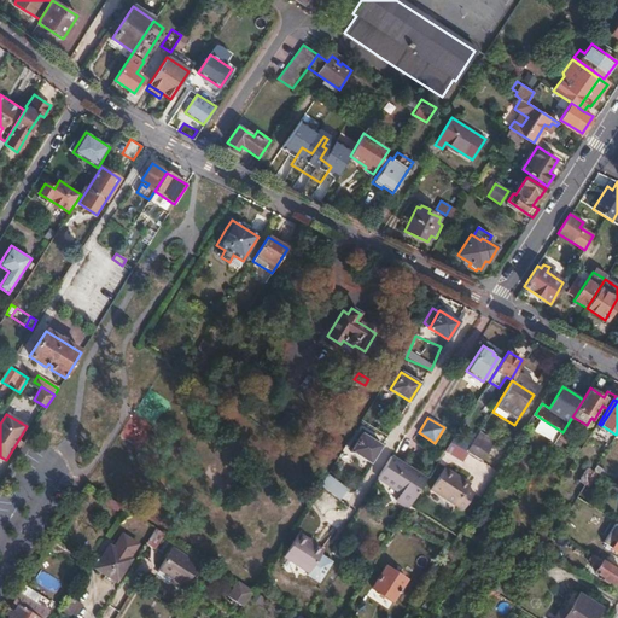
[(350,450),(369,462),(380,445),(361,433),(350,450)]
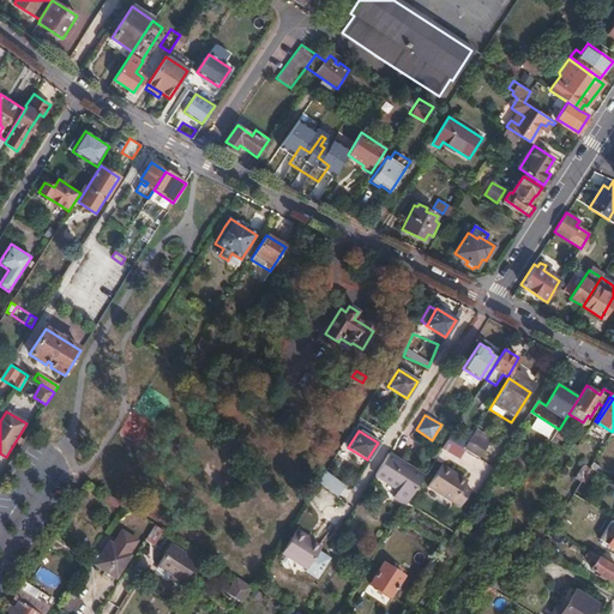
[(476,431),(474,434),(488,444),(491,440),(476,431)]
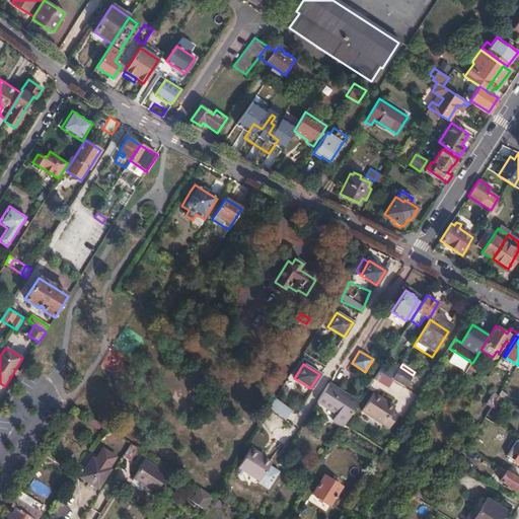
[(400,367),(391,379),(404,387),(413,375),(400,367)]
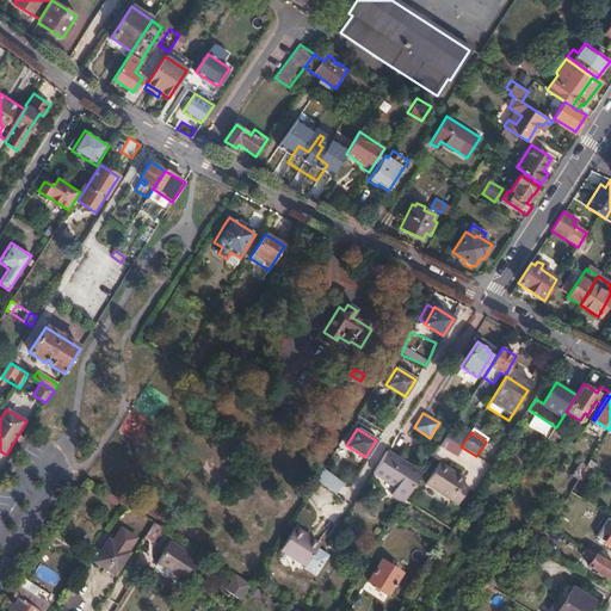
[(388,451),(374,473),(396,487),(390,497),(403,504),(406,501),(423,474),(388,451)]
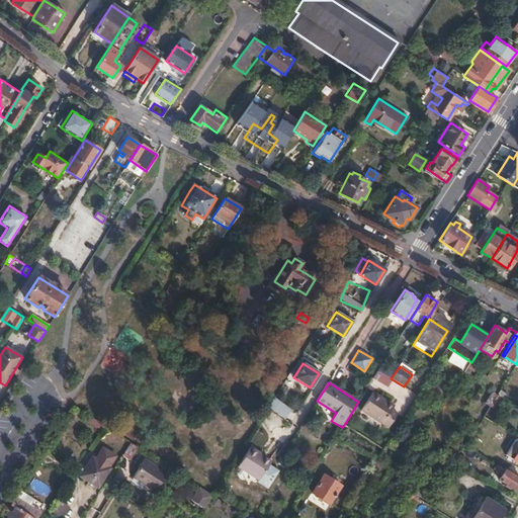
[(383,406),(385,403),(372,394),(360,412),(387,429),(397,414),(391,411),(383,406)]
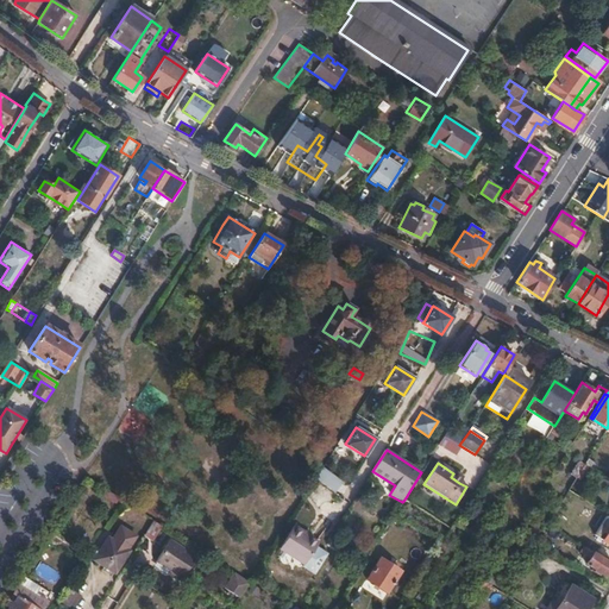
[(321,470),(315,478),(339,495),(344,488),(321,470)]
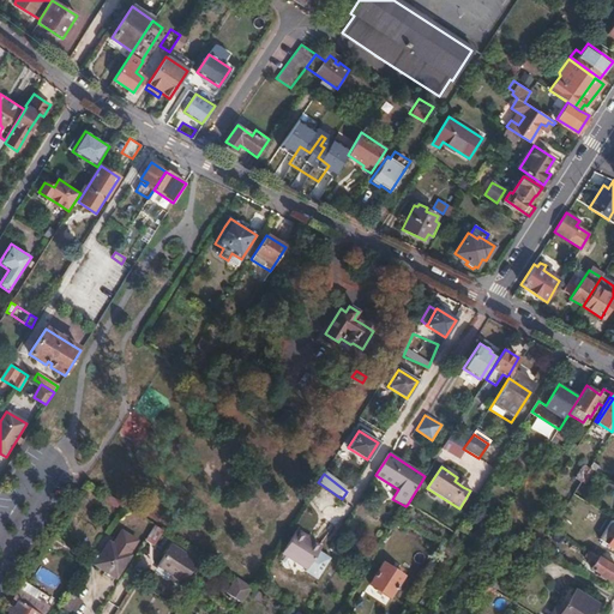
[(467,482),(457,477),(455,481),(463,487),(467,482)]
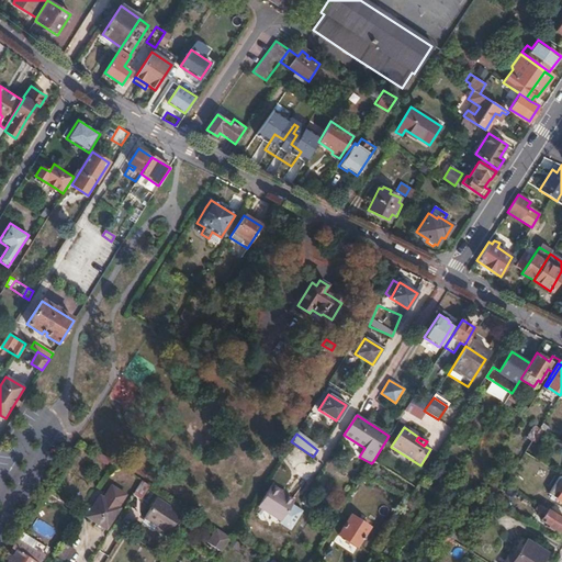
[(561,479),(560,478),(549,494),(561,502),(561,479)]
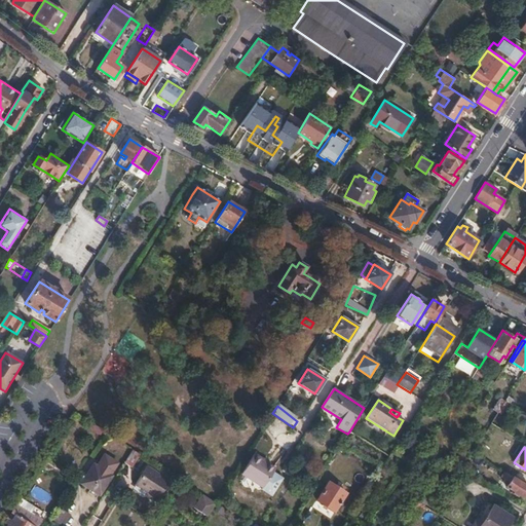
[(141,454),(133,449),(127,459),(135,463),(141,454)]
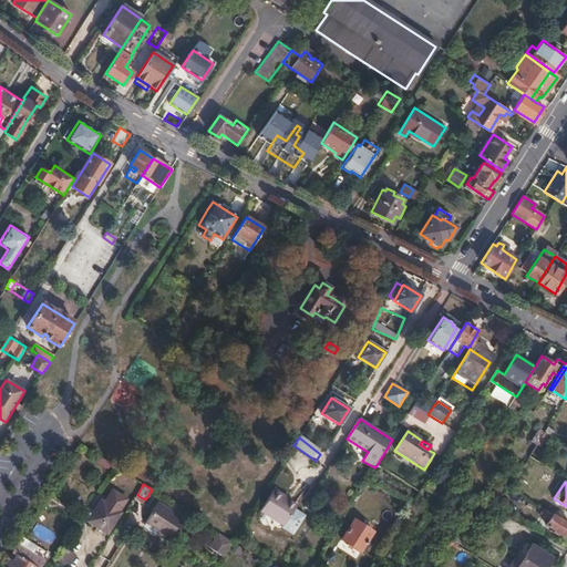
[(275,490),(263,511),(285,525),(297,505),(284,496),(285,495),(275,490)]
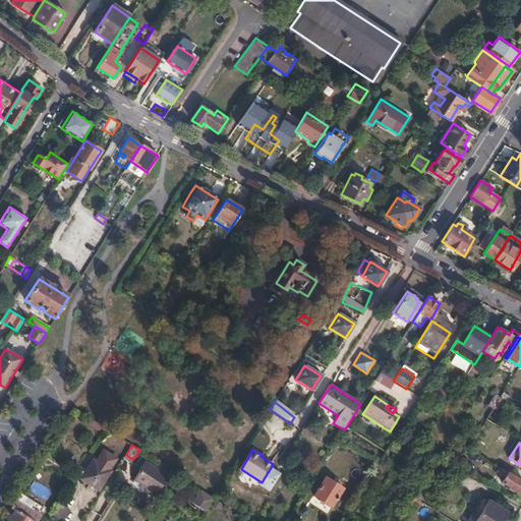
[(93,461),(81,479),(90,484),(91,483),(99,488),(110,471),(93,461)]
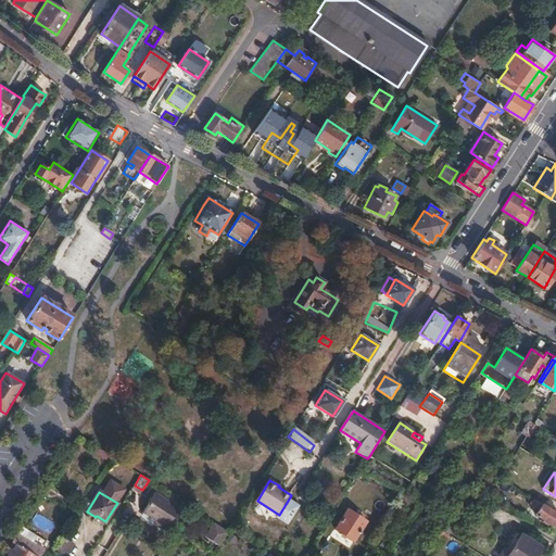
[(156,493),(143,513),(167,528),(180,508),(156,493)]
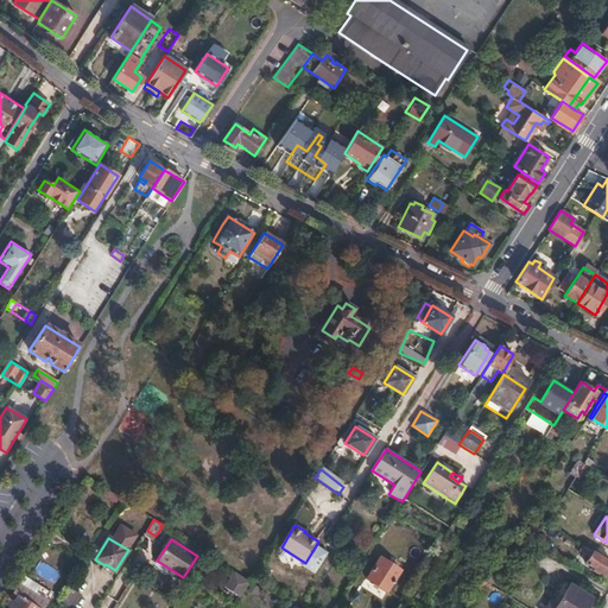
[(607,562),(583,546),(580,551),(589,557),(586,563),(606,576),(607,570),(607,562)]
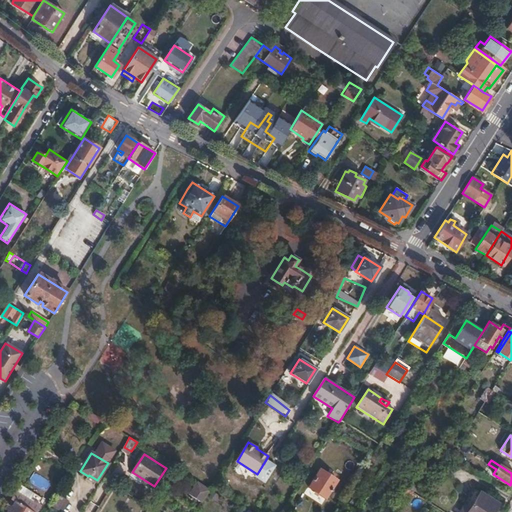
[(320,469),(309,486),(327,497),(337,481),(320,469)]
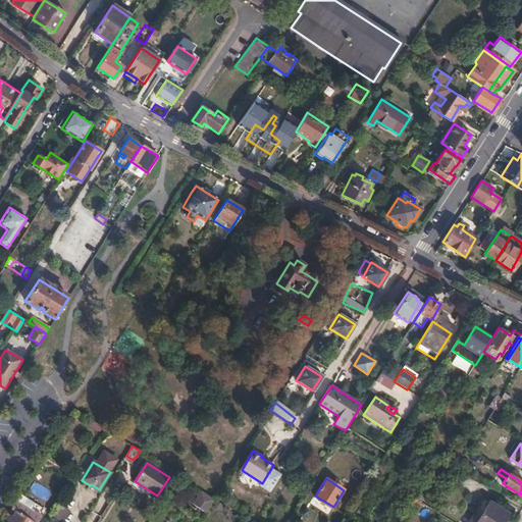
[(44,500),(49,491),(35,482),(30,490),(44,500)]
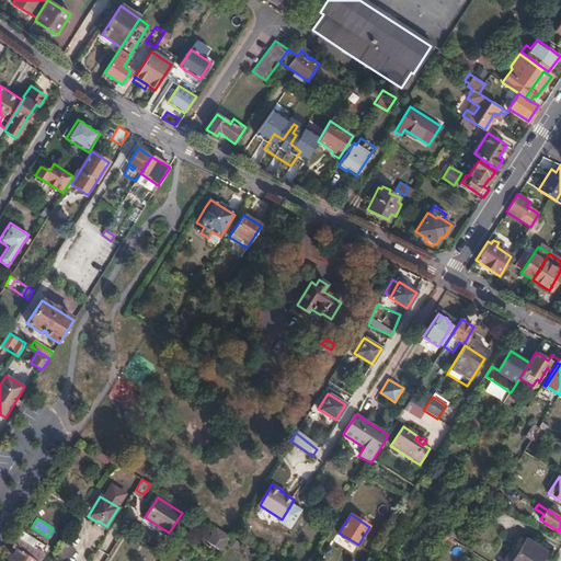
[(447,536),(451,539),(461,523),(457,519),(447,536)]
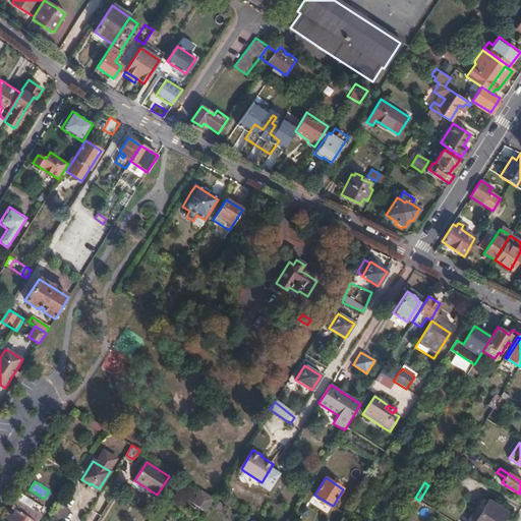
[(214,498),(201,489),(192,503),(206,511),(214,498)]
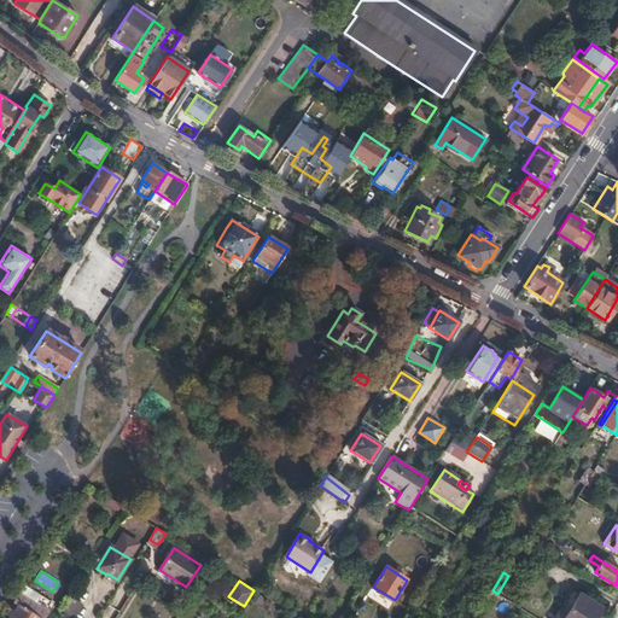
[(31,590),(25,599),(34,605),(40,595),(31,590)]
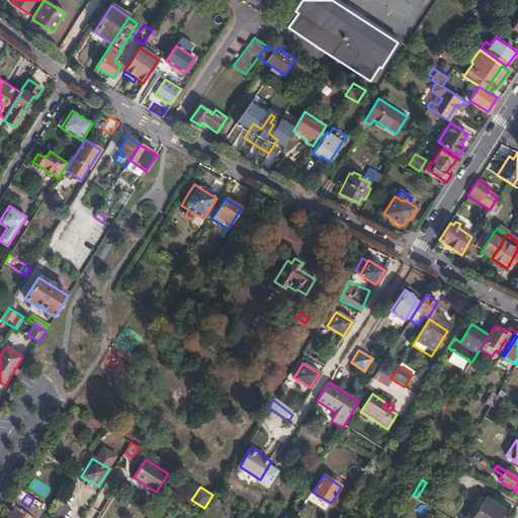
[(413,495),(406,505),(411,508),(417,498),(413,495)]
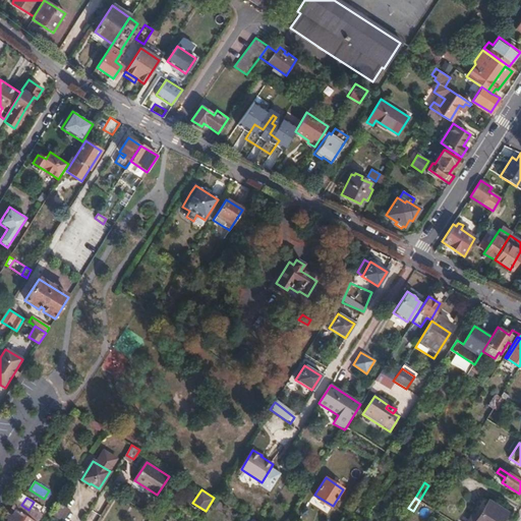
[(483,498),(467,520),(501,520),(507,513),(494,504),(483,498)]
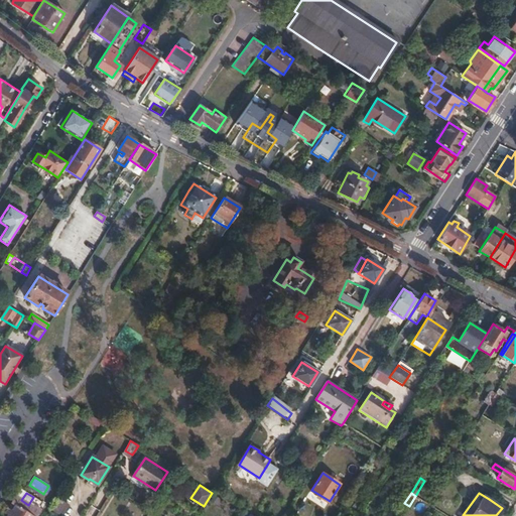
[(21,500),(16,497),(5,514),(8,515),(7,515),(36,515),(39,512),(28,505),(21,500)]
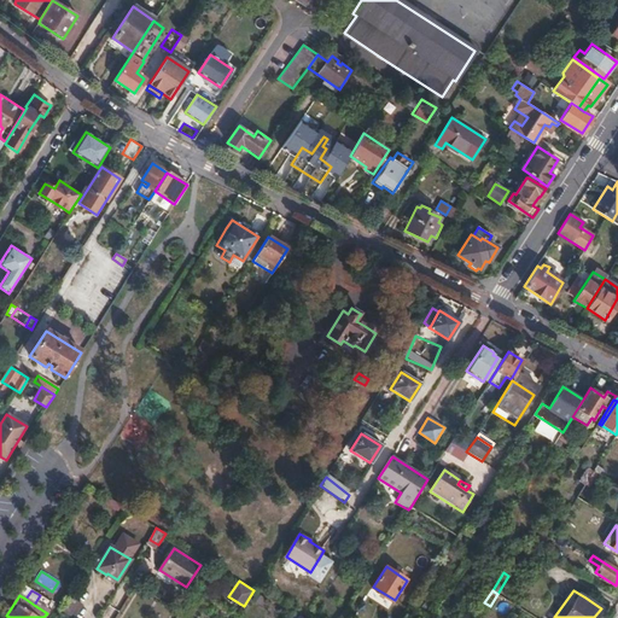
[(69,596),(60,611),(73,617),(74,617),(82,605),(69,596)]
